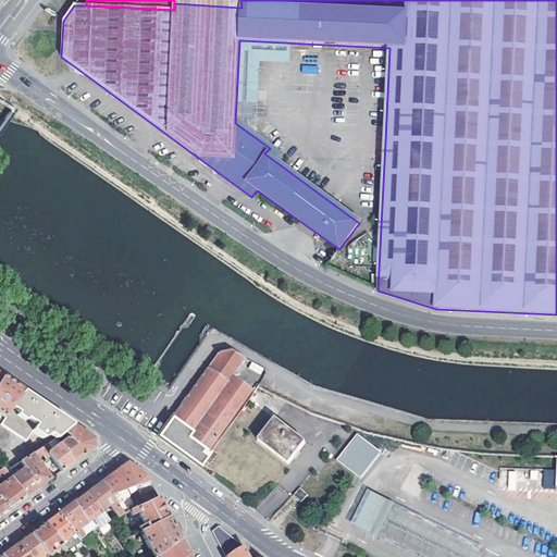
[(230,350),(218,353),(170,420),(157,437),(199,469),(210,454),(209,454),(206,452),(250,391),(236,380),(232,378),(242,363),(245,359),(230,350)]
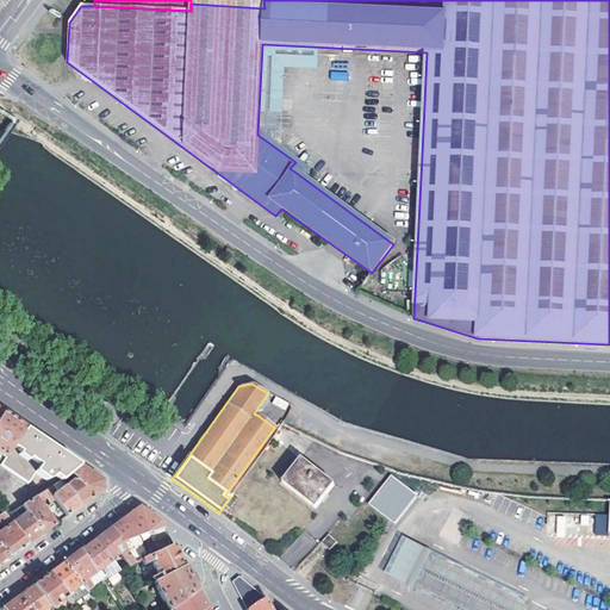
[(24,428),(2,414),(0,416),(0,454),(5,458),(24,428)]
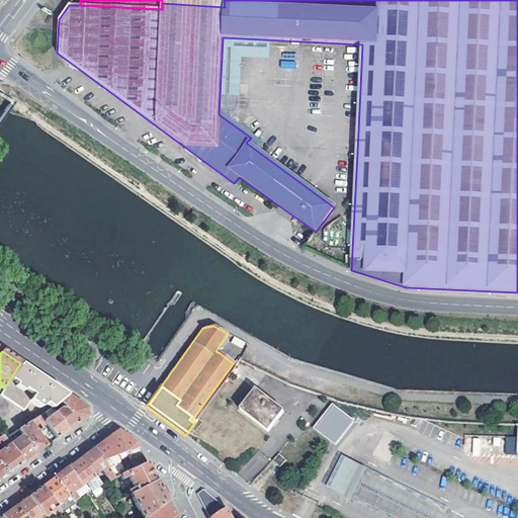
[(4,389),(0,394),(0,396),(22,412),(30,402),(40,410),(47,405),(52,408),(53,408),(56,406),(60,403),(69,397),(20,363),(4,389)]
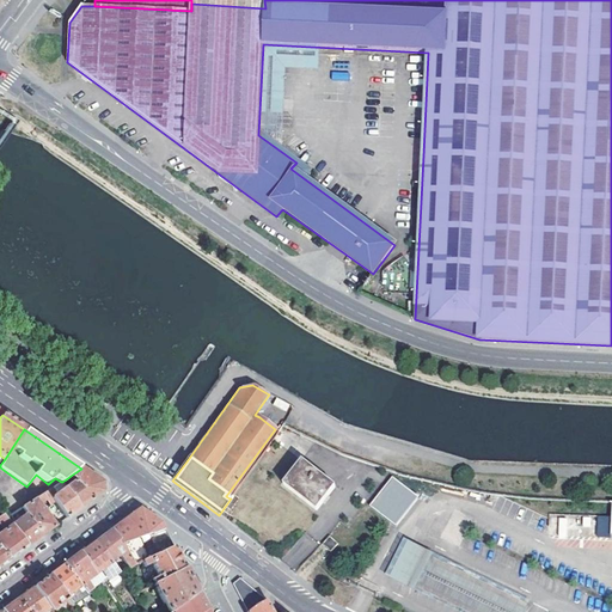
[(318,512),(336,487),(303,461),(285,485),(318,512)]
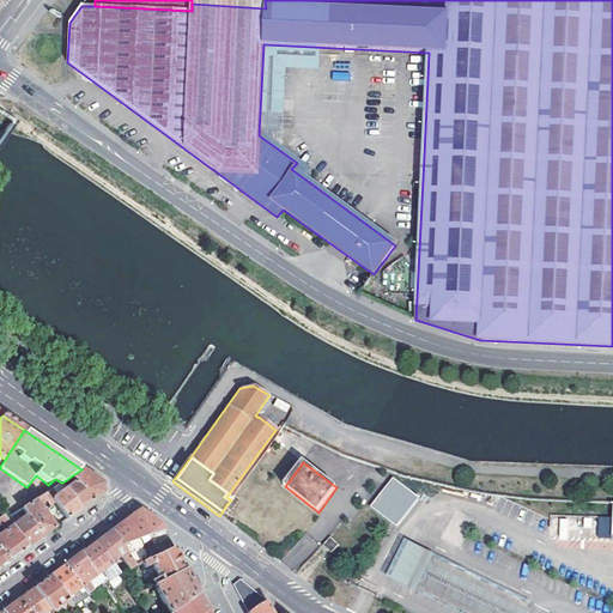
[(74,483),(66,489),(79,510),(84,507),(102,493),(103,484),(82,469),(71,477),(72,480),(74,483)]
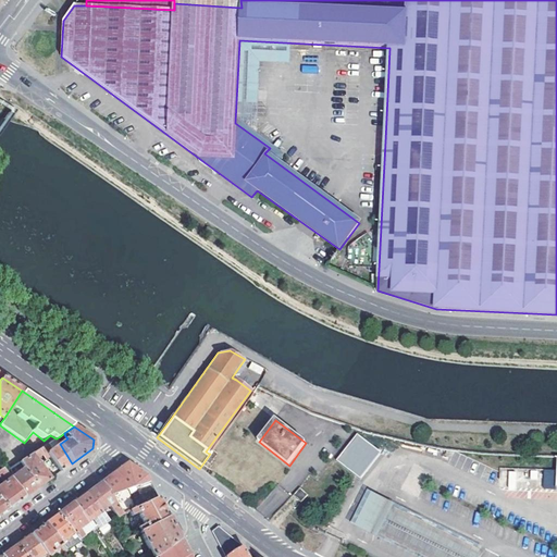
[(336,460),(360,479),(381,452),(357,433),(336,460)]
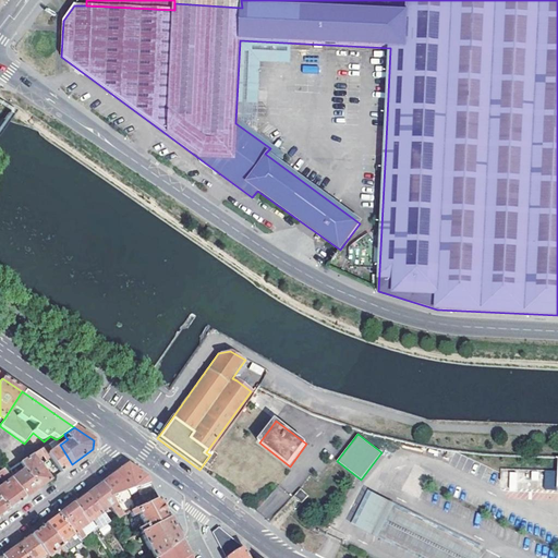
[(43,448),(48,457),(60,473),(69,466),(72,464),(60,445),(51,451),(47,445),(43,448)]
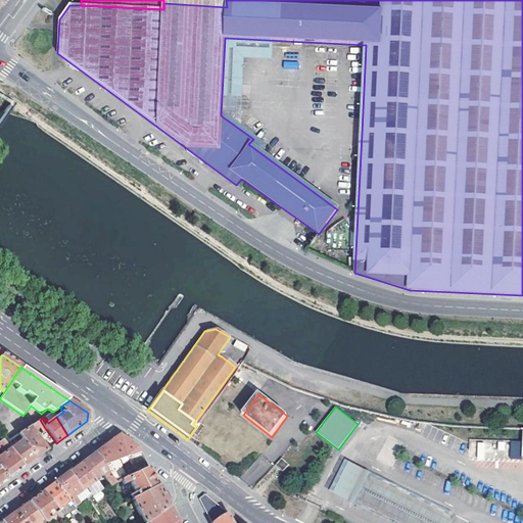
[(40,420),(18,434),(37,458),(47,450),(34,431),(39,427),(42,431),(45,428),(40,420)]
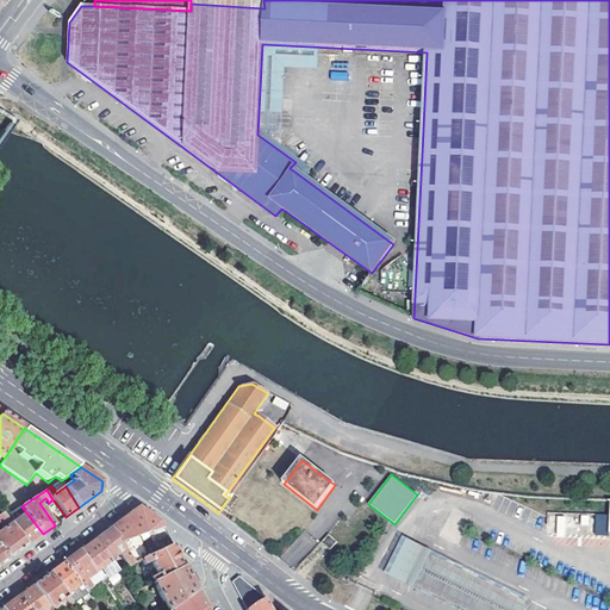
[(11,523),(27,546),(31,542),(43,534),(22,506),(17,510),(22,516),(11,523)]
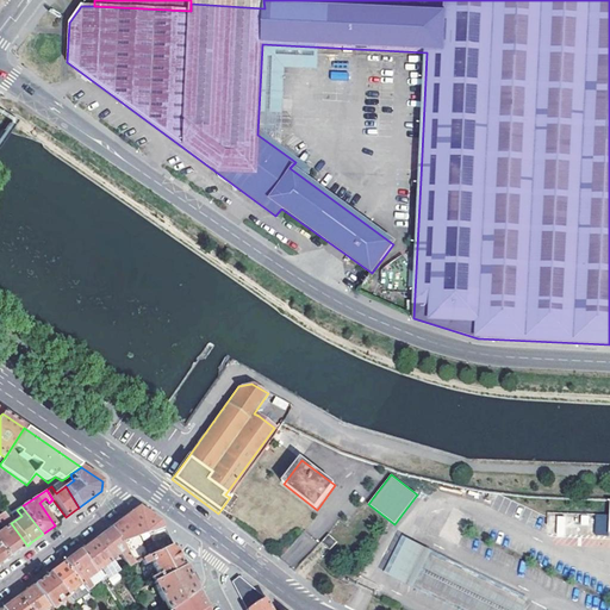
[(145,511),(139,506),(118,522),(110,528),(124,551),(132,565),(142,560),(147,558),(139,537),(148,534),(159,530),(163,528),(161,521),(145,511)]
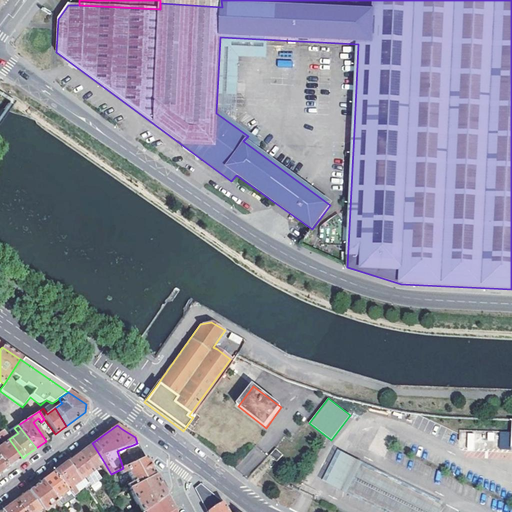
[(0,440),(2,444),(0,445),(0,459),(7,469),(11,467),(23,458),(9,439),(7,437),(5,433),(3,430),(0,432),(0,440)]
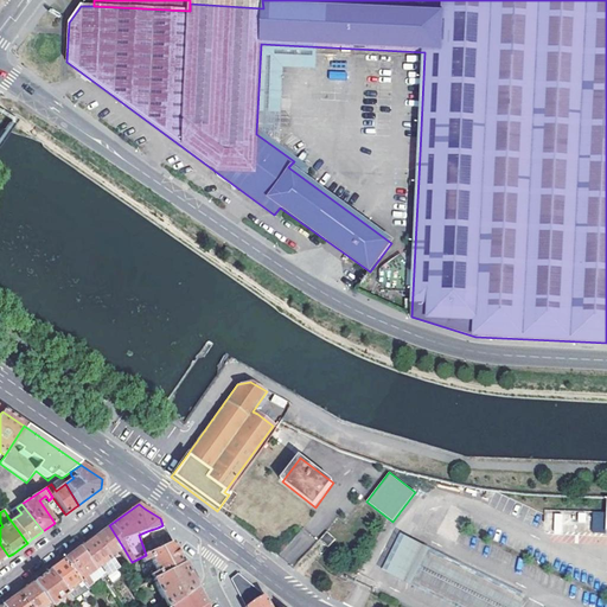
[(576,512),(554,512),(554,532),(592,532),(592,511),(576,511),(576,512)]
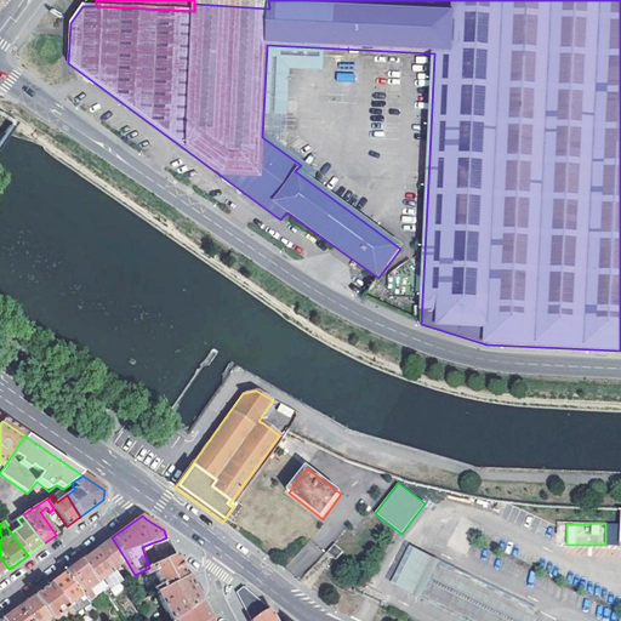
[(607,524),(607,543),(619,543),(619,523),(607,524)]
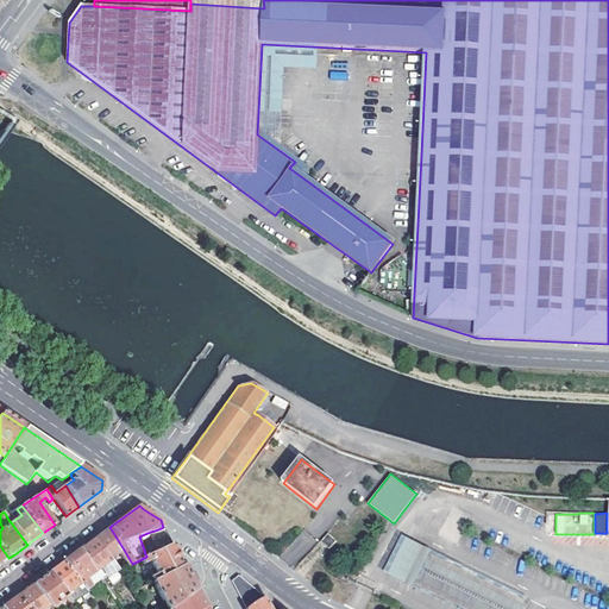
[(119,553),(124,550),(110,527),(99,535),(93,540),(112,565),(115,562),(112,557),(119,553)]
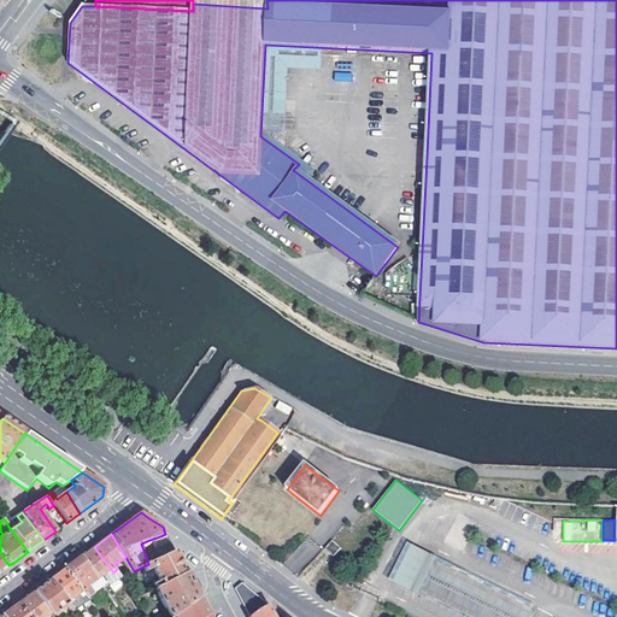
[(175,551),(165,534),(160,536),(150,540),(159,559),(175,551)]
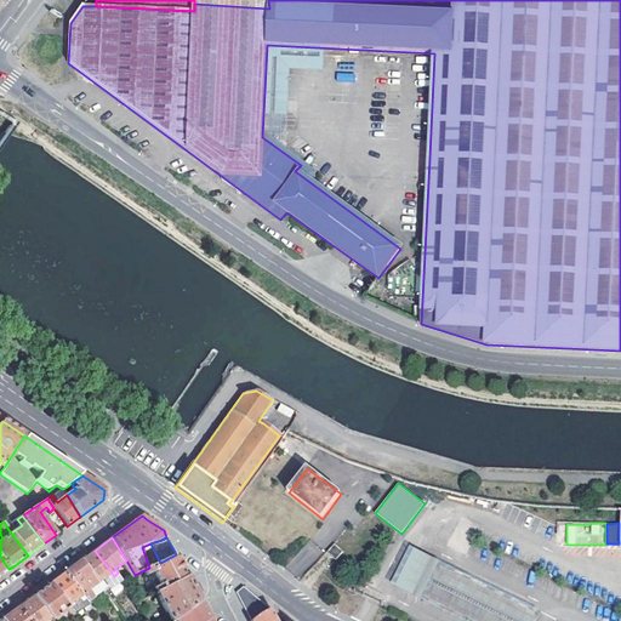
[(336,559),(342,551),(334,543),(326,552),(336,559)]
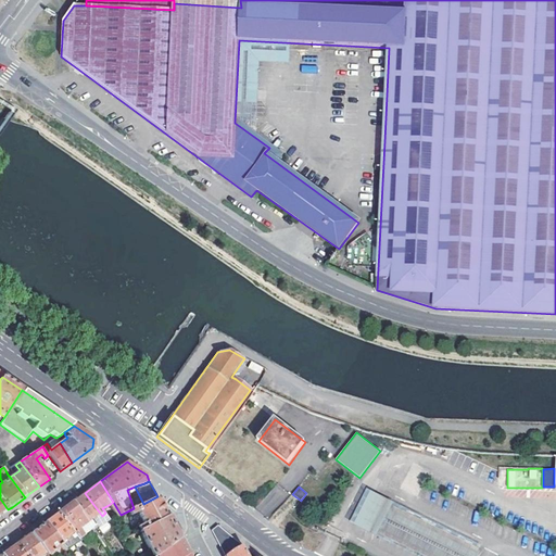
[(480,555),(484,550),(367,492),(351,526),(413,555),(480,555)]
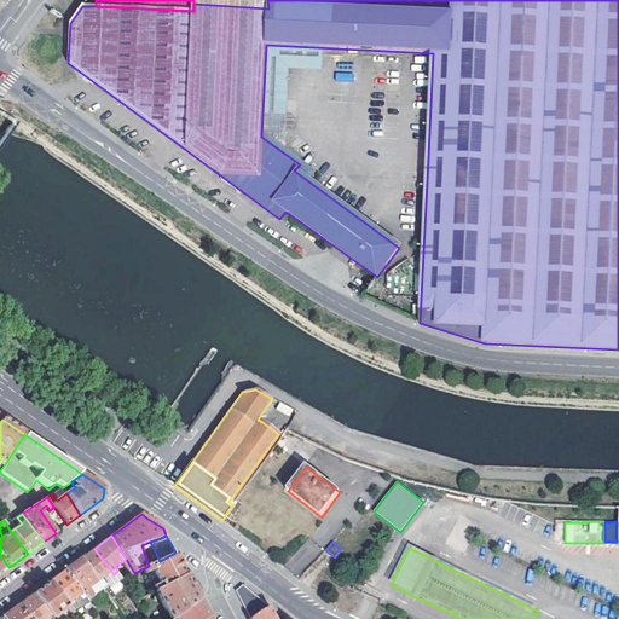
[(85,555),(81,559),(97,580),(100,586),(103,590),(106,588),(117,580),(114,576),(114,574),(94,549),(85,555)]
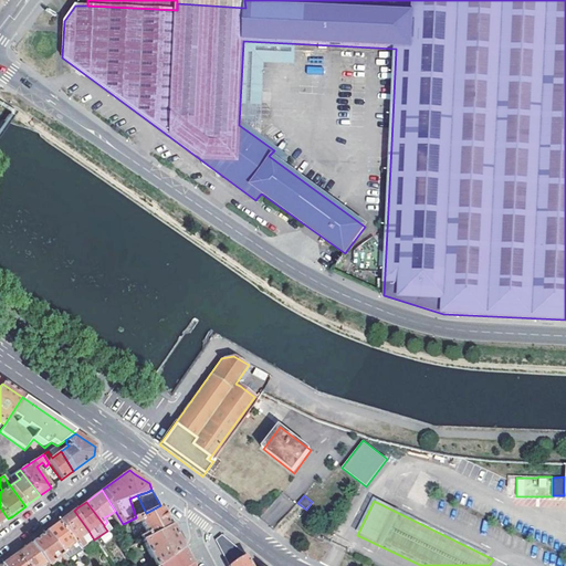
[(136,517),(132,520),(135,525),(140,522),(147,533),(140,536),(143,541),(170,525),(165,514),(160,505),(146,513),(136,517)]
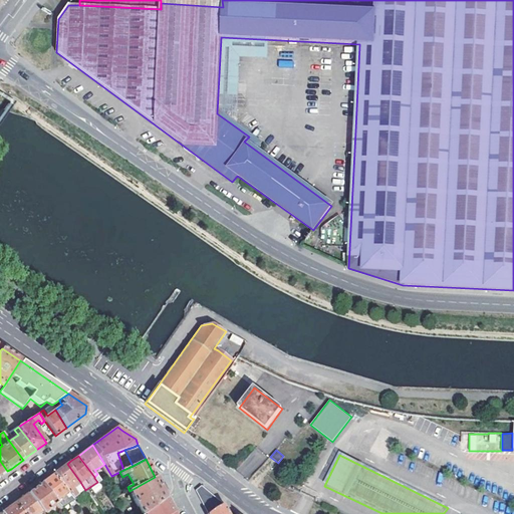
[(53,474),(72,498),(76,495),(72,489),(77,485),(80,490),(83,487),(80,482),(67,464),(66,465),(63,467),(53,474)]
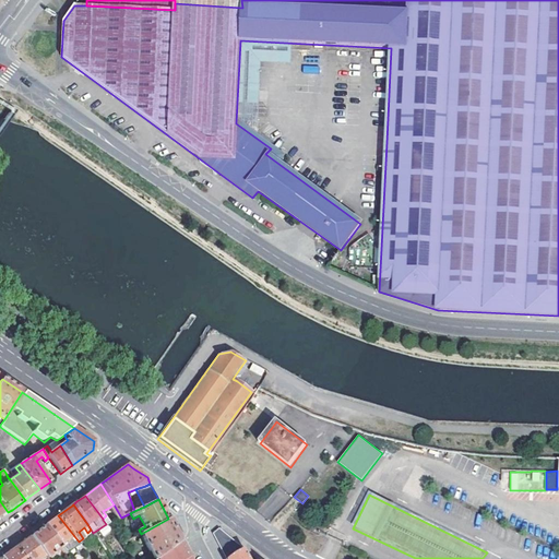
[(114,504),(109,508),(118,520),(121,518),(114,504)]
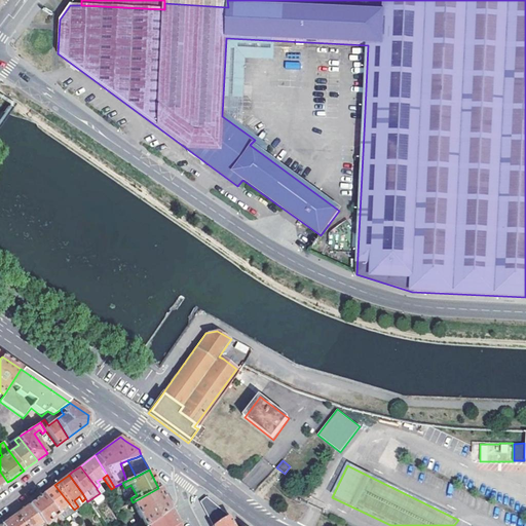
[(42,494),(58,516),(60,518),(63,515),(60,511),(66,506),(70,513),(74,510),(54,485),(46,491),(42,494)]
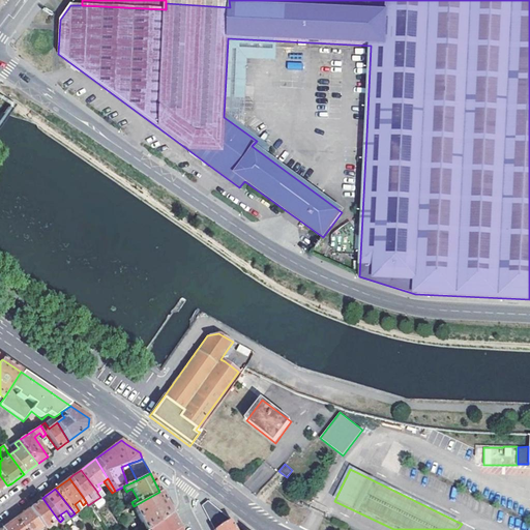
[(134,506),(145,529),(148,529),(169,516),(171,514),(159,492),(134,506)]
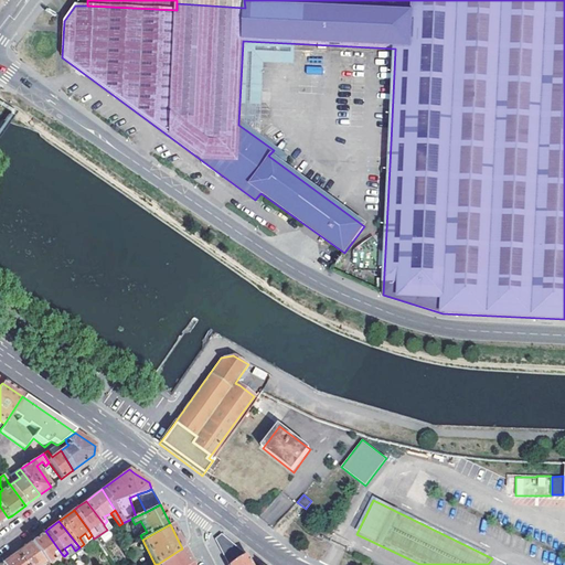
[(107,530),(97,536),(103,544),(113,537),(109,533),(107,530)]
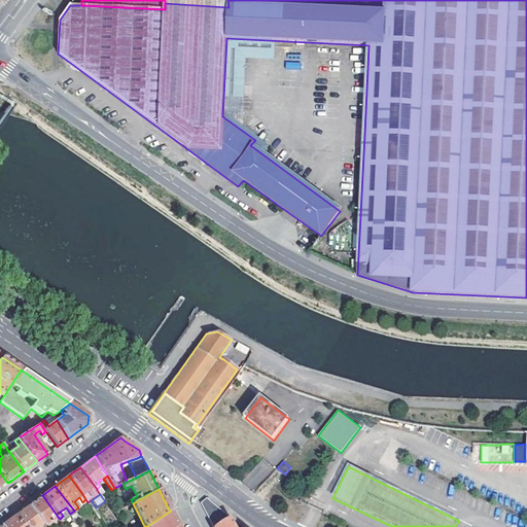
[(28,505),(42,525),(44,526),(58,517),(42,495),(32,502),(28,505)]
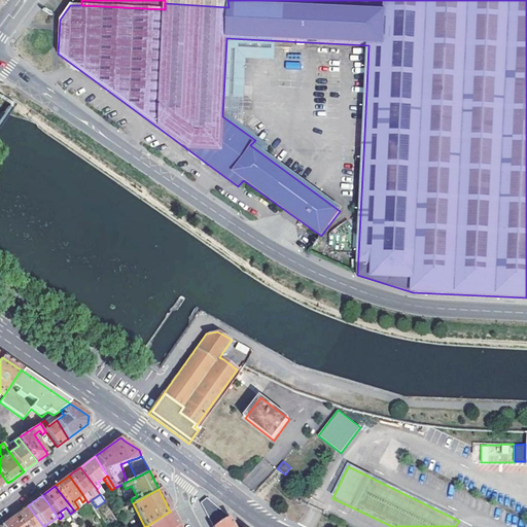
[(79,497),(74,501),(78,507),(83,503),(82,502),(79,497)]
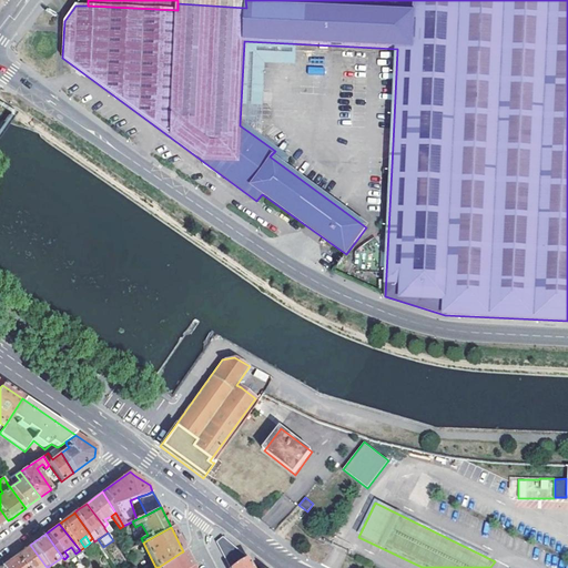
[(223,537),(216,543),(229,567),(254,567),(250,559),(223,537)]
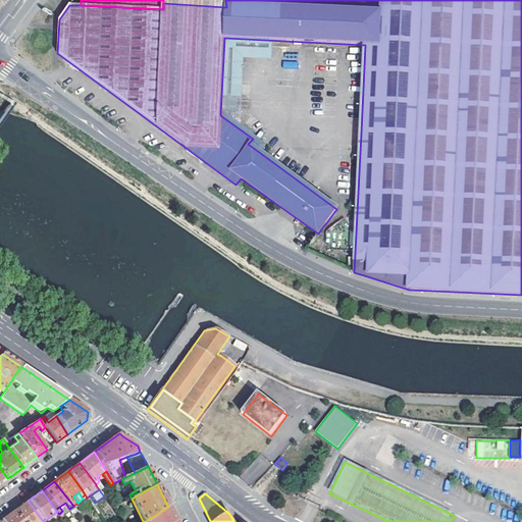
[(23,505),(14,511),(22,521),(39,521),(42,520),(28,501),(23,505)]
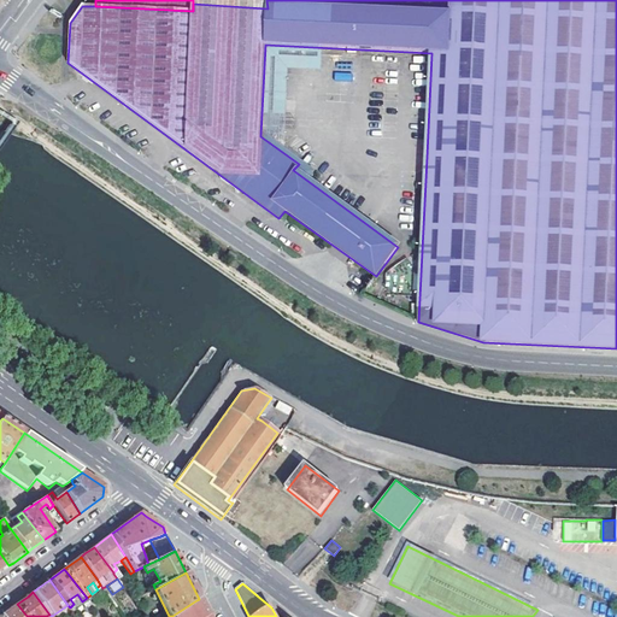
[(206,616),(209,616),(199,599),(197,600),(199,603),(178,616),(206,616)]
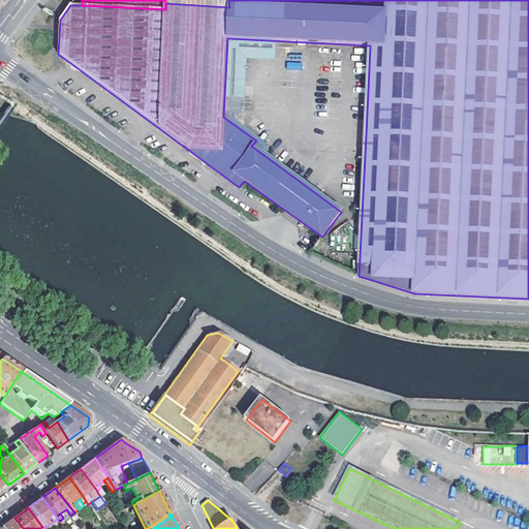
[(168,515),(148,528),(153,528),(170,517),(168,515)]
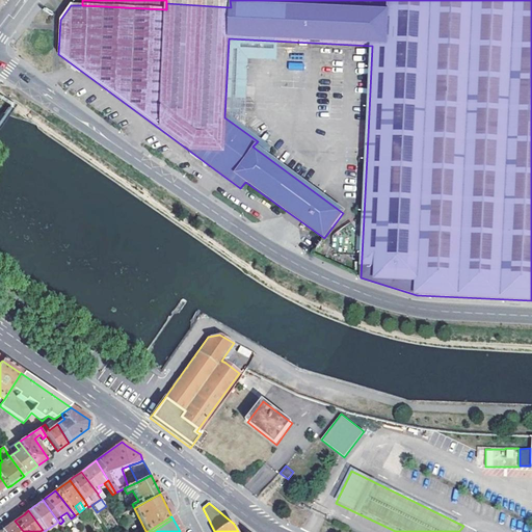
[(1,531),(2,531),(23,531),(15,521),(5,527),(1,531)]
